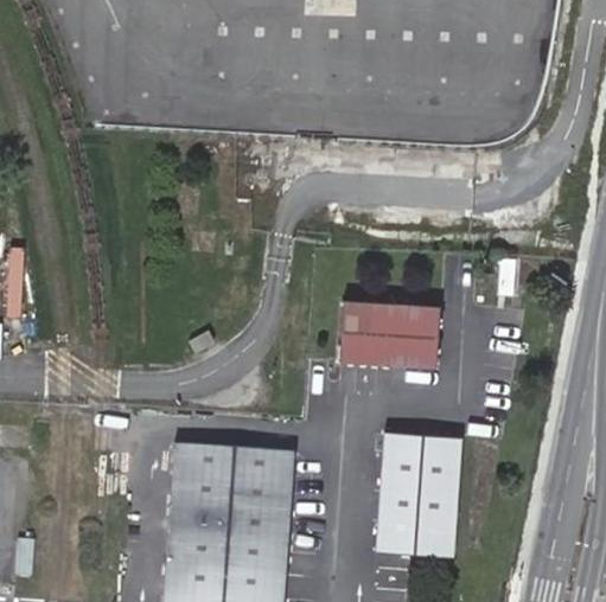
[(222,0),(219,96),(374,100),(375,0),(222,0)]
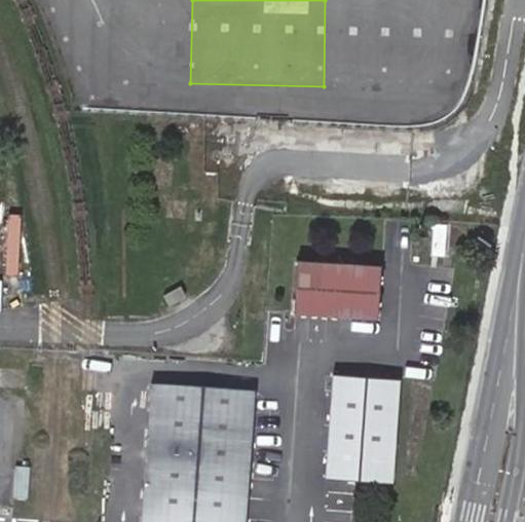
[(377,319),(381,267),(298,262),(295,313),(377,319)]
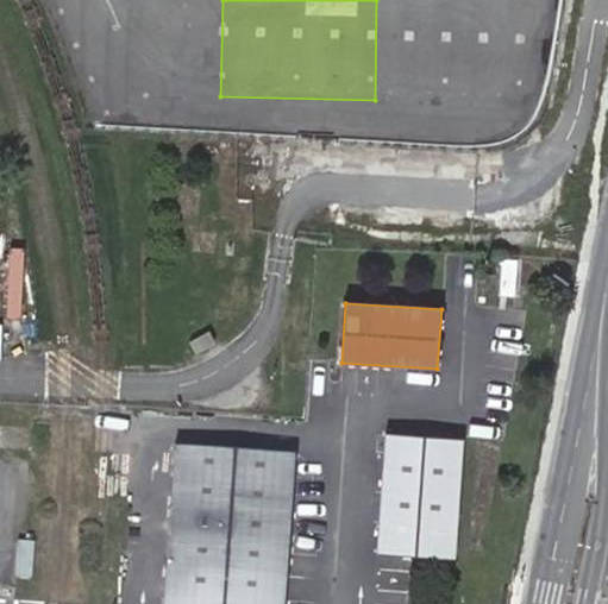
[(456,559),(463,440),(386,435),(378,554),(456,559)]
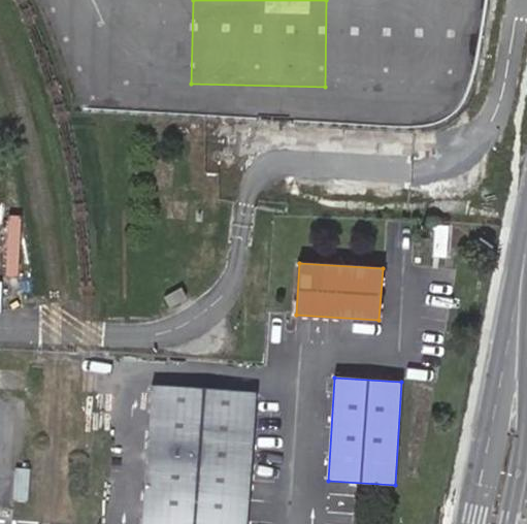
[(245,523),(254,397),(150,391),(140,523),(245,523)]
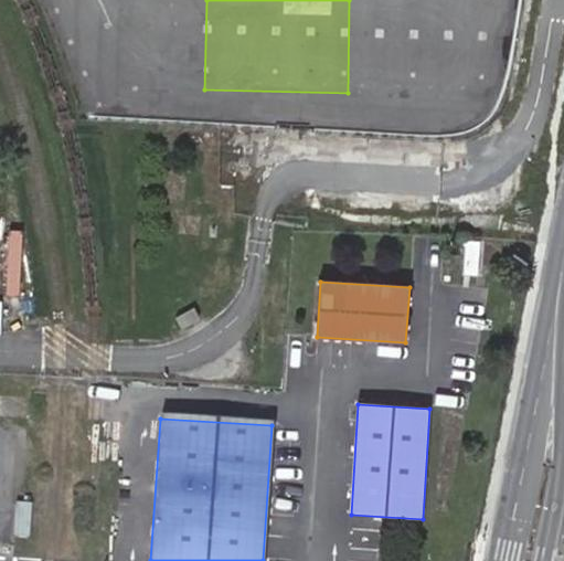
[(10,539),(25,540),(28,506),(13,505),(10,539)]
